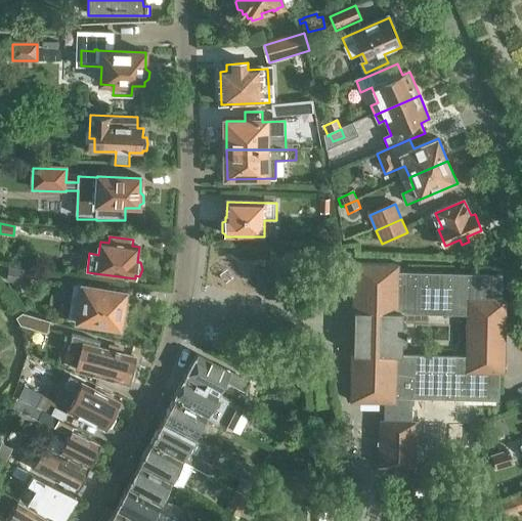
[(416,422),(412,422),(412,398),(499,400),(499,373),(505,373),(507,301),(502,300),(502,274),(399,272),(399,265),(355,264),(352,402),(385,403),(385,421),(382,421),(381,467),(415,468),(416,422)]
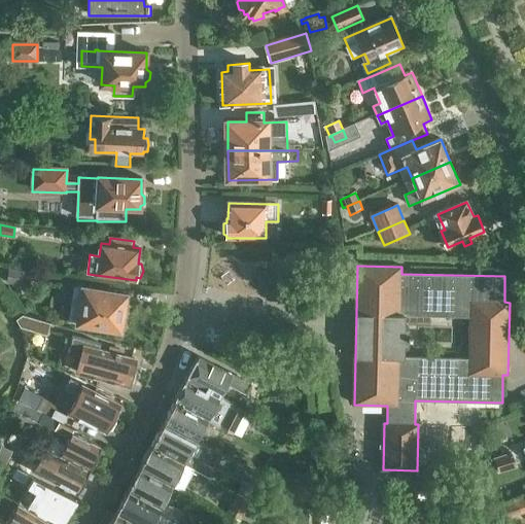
[(3,283),(28,286),(30,273),(5,269),(3,283)]
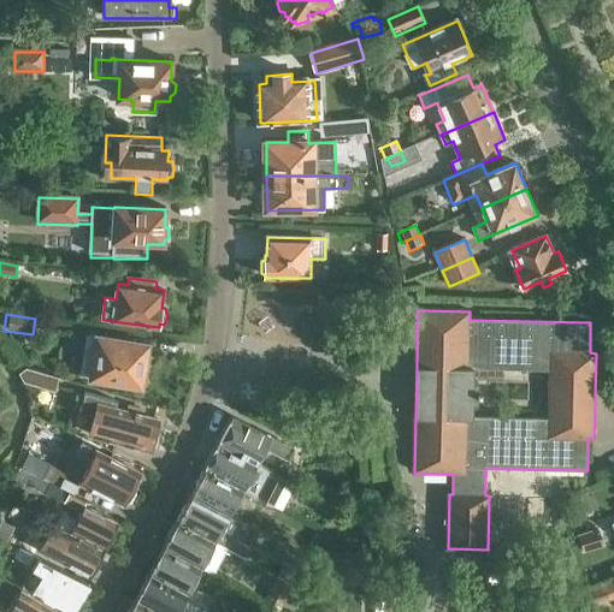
[(99,337),(99,338),(88,336),(82,375),(92,378),(141,386),(142,382),(148,380),(149,369),(145,366),(148,345),(99,337)]
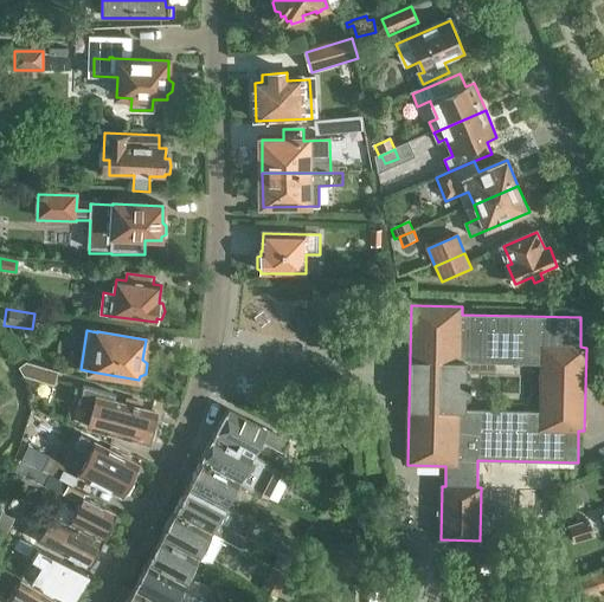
[(26,363),(19,369),(24,377),(53,386),(58,371),(26,363)]
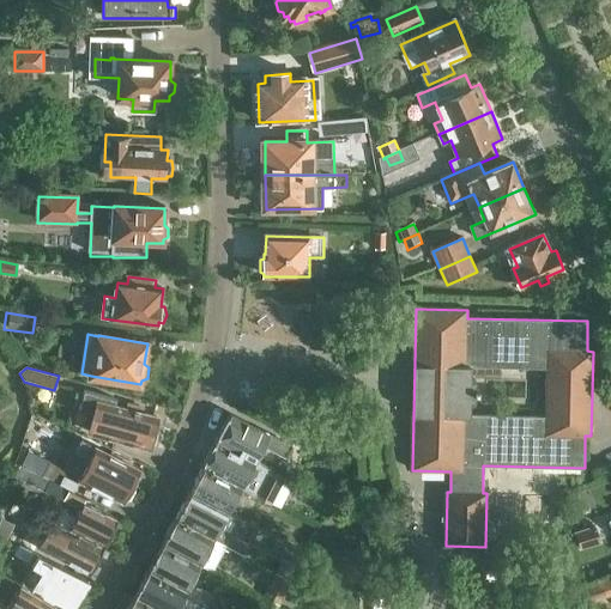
[(144,449),(151,450),(151,446),(156,445),(158,436),(155,433),(158,419),(116,408),(118,402),(85,394),(80,412),(96,416),(92,433),(107,437),(107,439),(123,443),(120,455),(140,463),(144,449)]
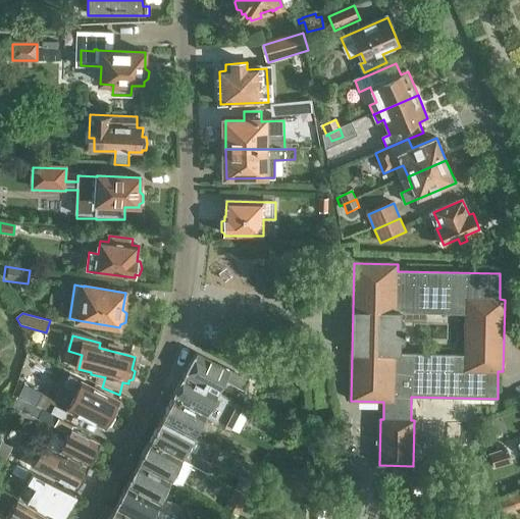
[(185,376),(219,395),(226,381),(244,391),(249,382),(197,354),(185,376)]
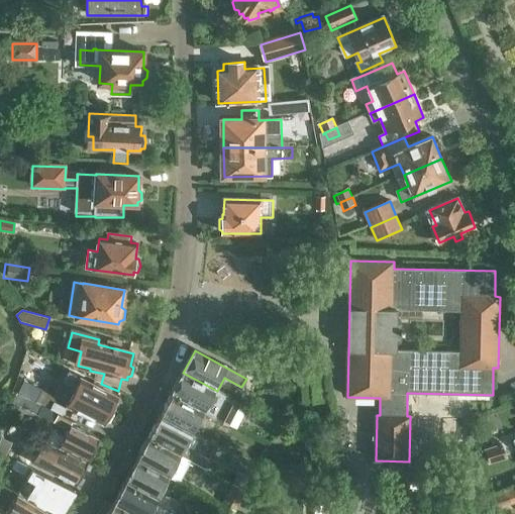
[(68,405),(104,424),(106,421),(111,420),(114,414),(111,411),(118,397),(70,372),(65,383),(76,389),(68,405)]
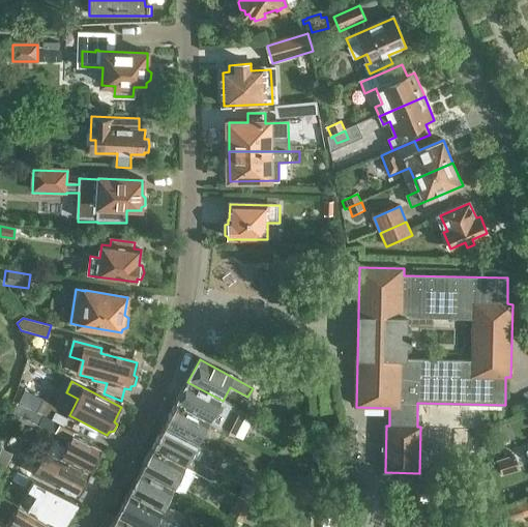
[(246,413),(223,401),(187,382),(176,405),(229,433),(235,436),(246,413)]
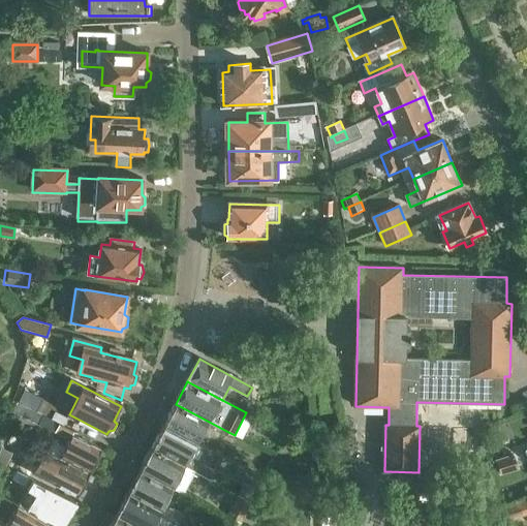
[(37,412),(43,400),(25,391),(19,403),(37,412)]
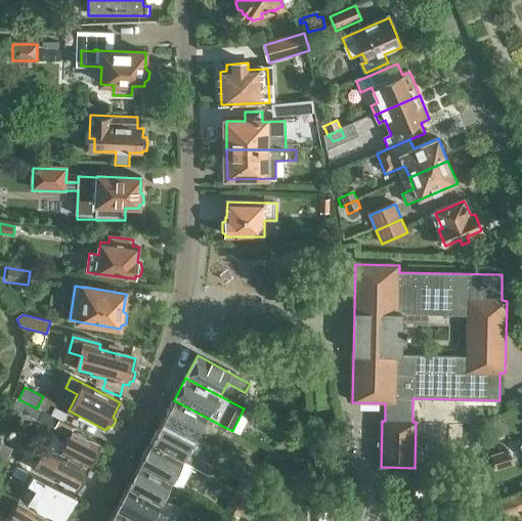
[(222,435),(226,428),(174,400),(162,423),(197,440),(206,422),(215,427),(213,430),(222,435)]
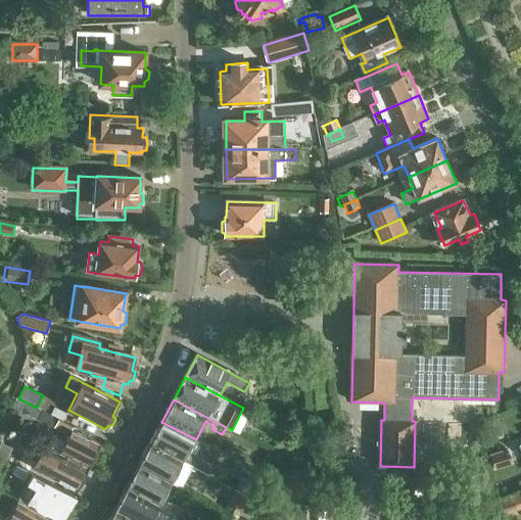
[(53,448),(61,453),(61,454),(89,468),(101,445),(73,431),(75,427),(59,420),(54,429),(69,436),(67,440),(60,437),(54,436),(50,445),(53,448)]
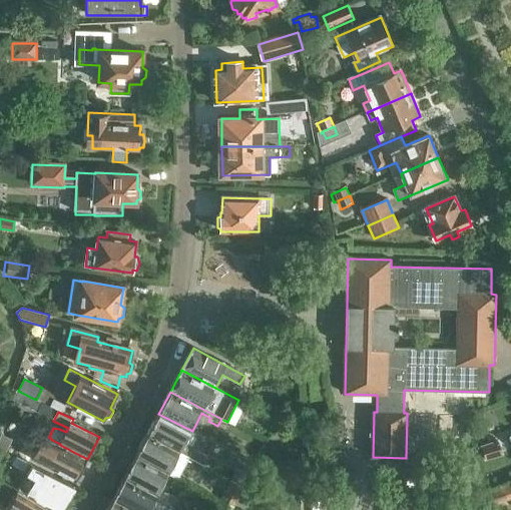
[(202,437),(192,431),(158,414),(147,435),(190,458),(203,465),(208,457),(195,450),(202,437)]
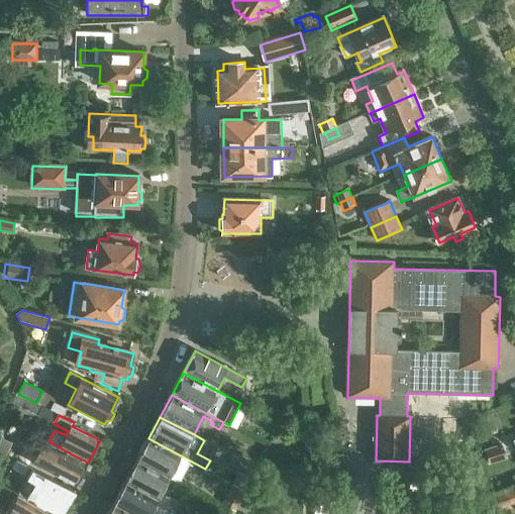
[(180,484),(192,461),(148,438),(136,460),(170,479),(180,484)]
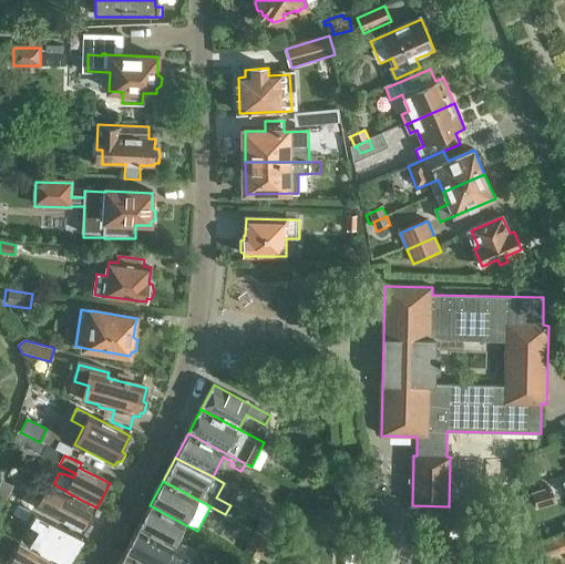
[(67,491),(58,486),(48,482),(34,509),(52,518),(83,534),(96,508),(67,492),(67,491)]
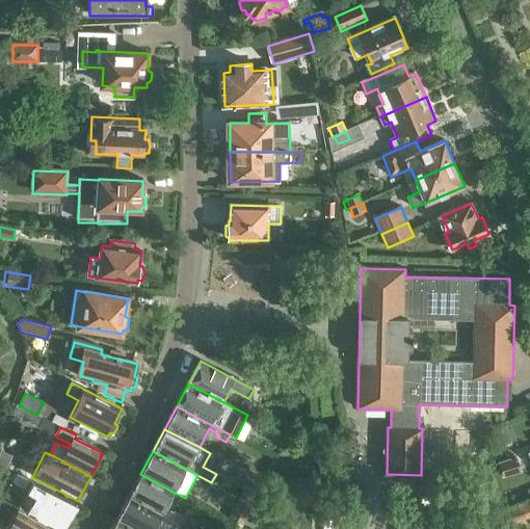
[(501,465),(505,477),(523,472),(520,459),(501,465)]
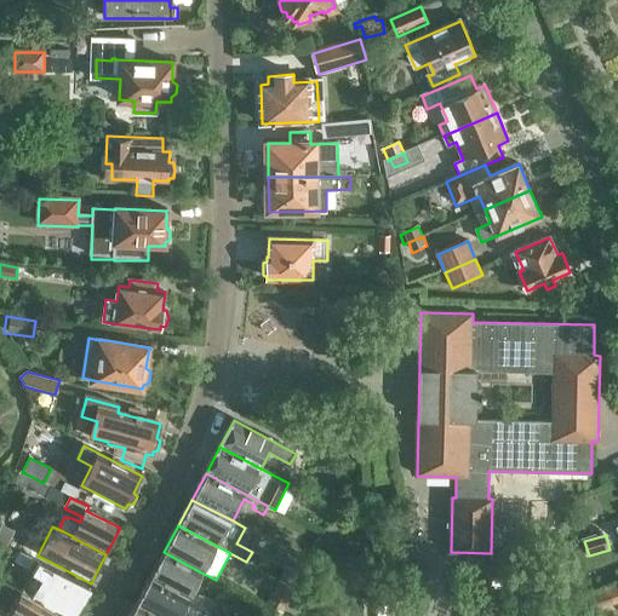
[(193,596),(204,574),(164,552),(150,577),(209,609),(212,611),(216,604),(204,598),(202,600),(193,596)]
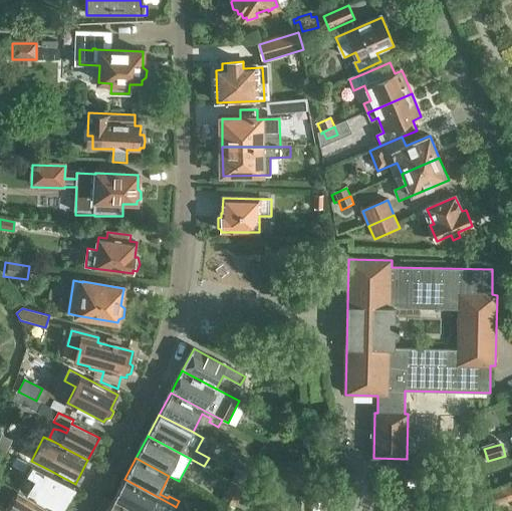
[(232,481),(246,489),(259,466),(244,458),(232,481)]
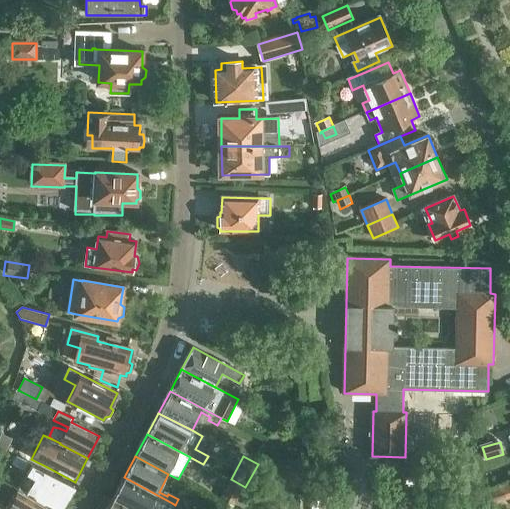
[(13,465),(25,472),(30,464),(18,458),(13,465)]
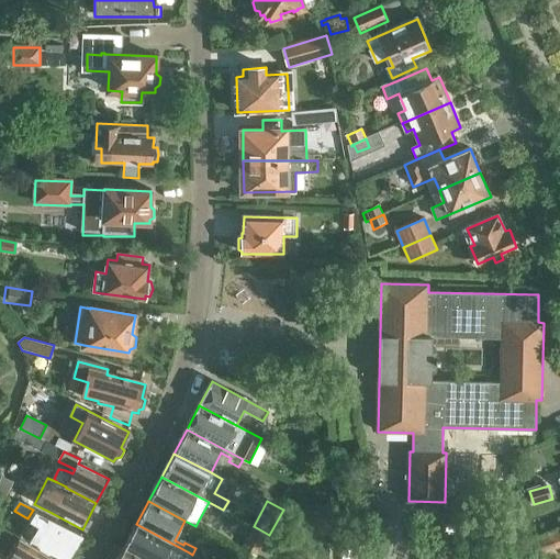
[(75,545),(76,546),(82,535),(36,512),(22,535),(59,558),(70,558),(74,551),(74,548),(75,545)]
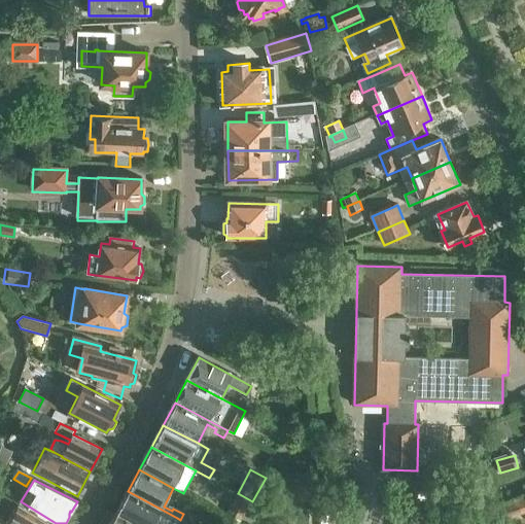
[(173,523),(177,518),(128,491),(116,513),(135,523),(173,523)]
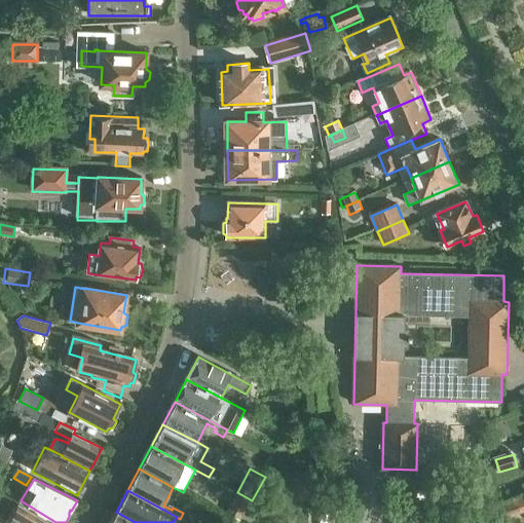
[(381,492),(341,491),(341,500),(382,502),(381,492)]
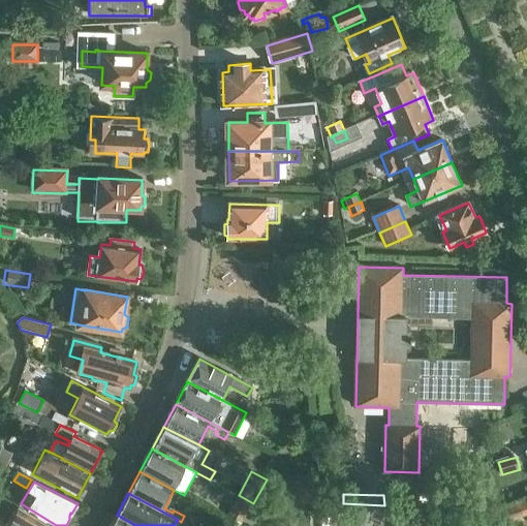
[(243,524),(253,503),(239,495),(228,516),(243,524)]
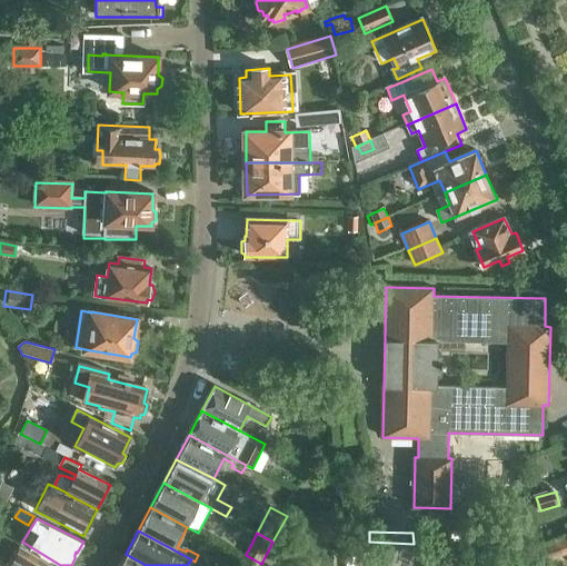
[(451,545),(474,545),(474,535),(451,535),(451,545)]
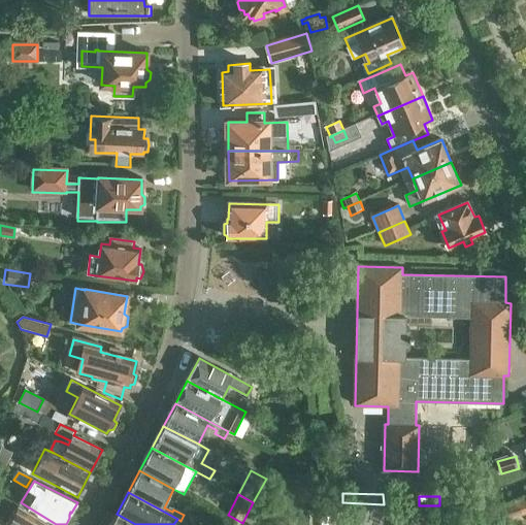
[(525,501),(504,510),(510,521),(525,514),(525,501)]
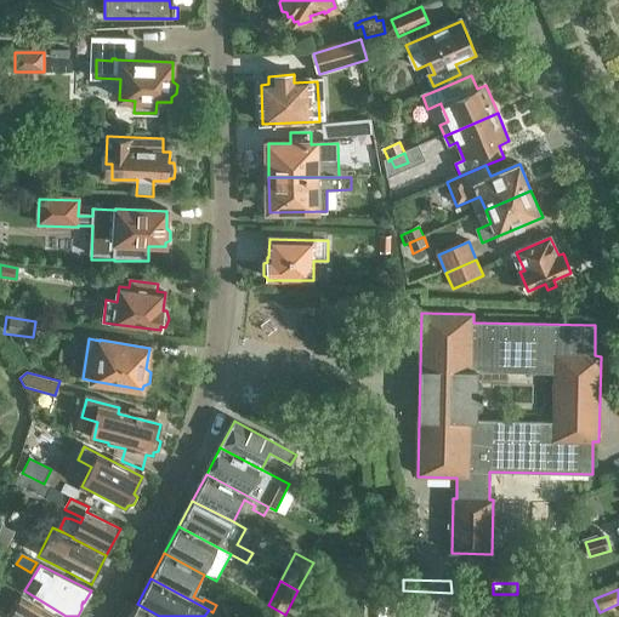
[(0,604),(0,612),(7,616),(56,616),(40,607),(35,616),(32,616),(20,609),(16,613),(0,604)]
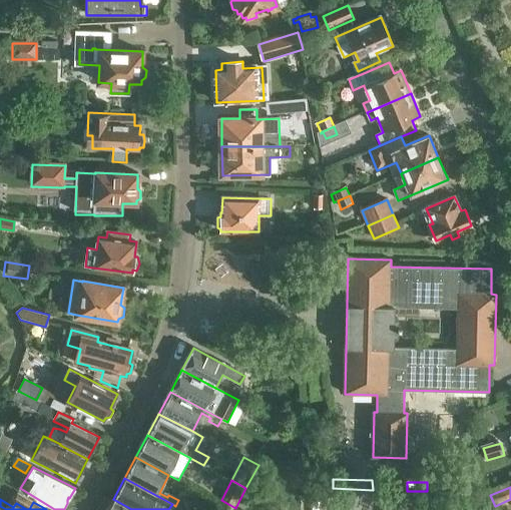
[(131,509),(113,499),(107,509),(131,509)]
